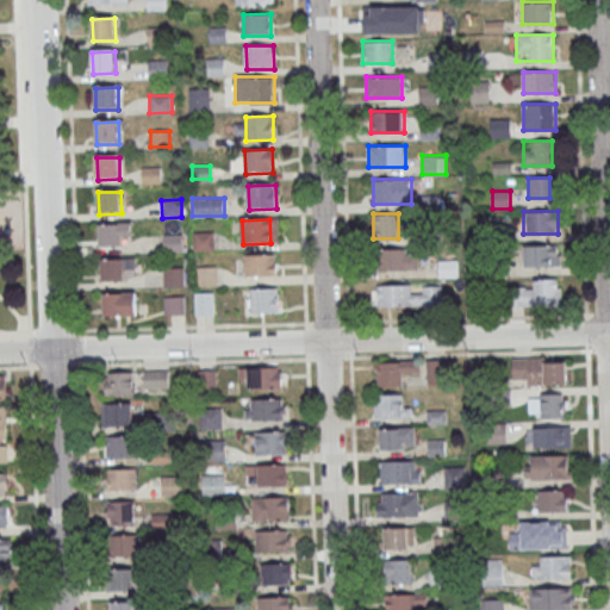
[(100,226),(123,225),(123,248),(101,248),(100,226)]
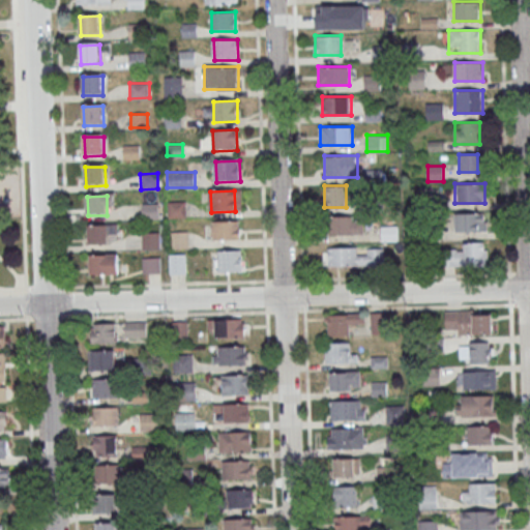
[(186,217),(186,201),(168,201),(168,217),(186,217)]
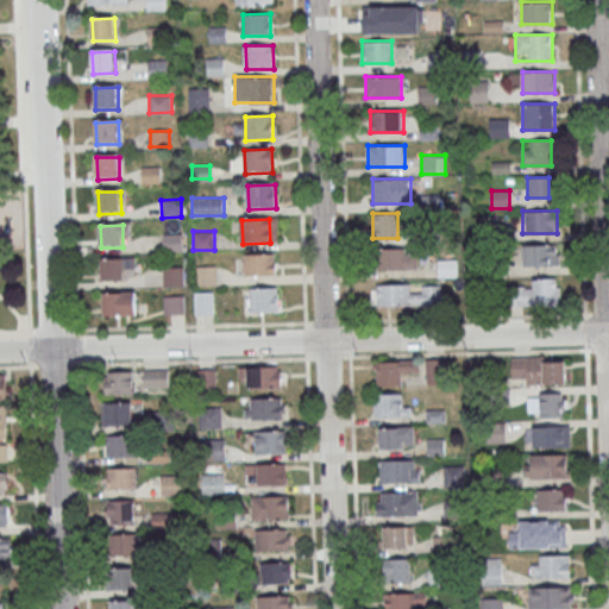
[(182,233),(163,233),(163,251),(182,251),(182,233)]
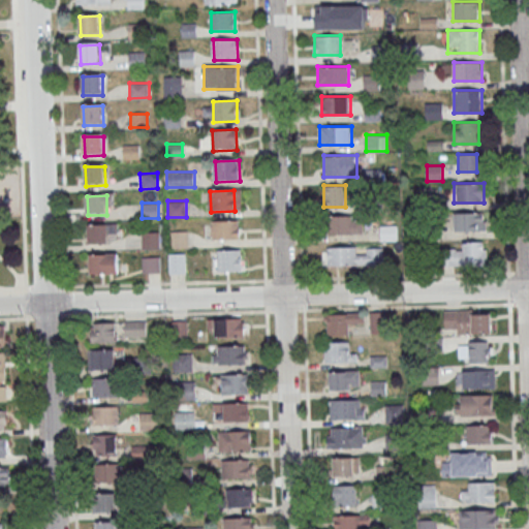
[(487,230),(487,213),(454,213),(454,230),(487,230)]
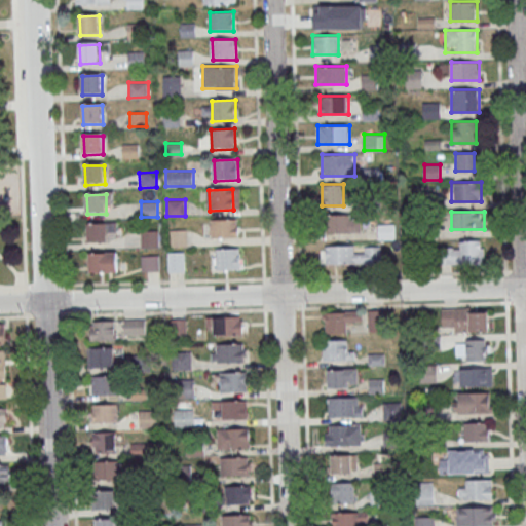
[(361,215),(327,215),(327,232),(361,232),(361,215)]
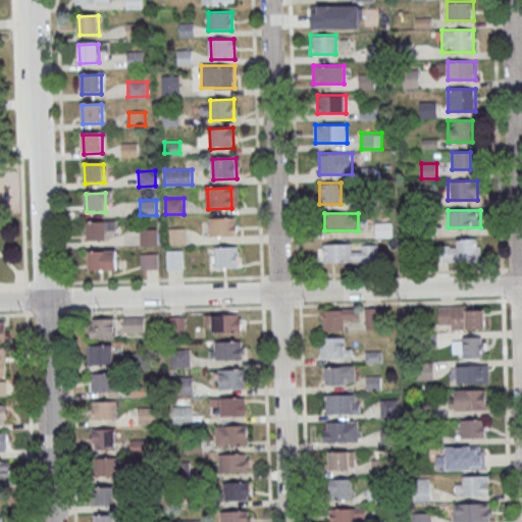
[(210,217),(232,216),(233,237),(210,238),(210,217)]
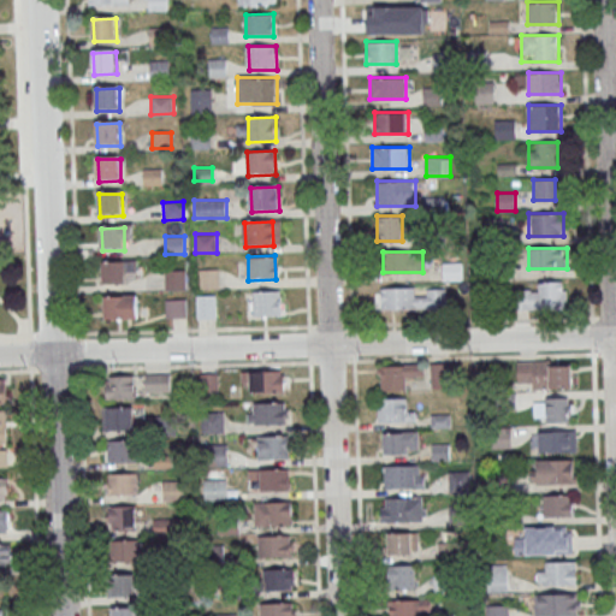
[(462,262),(444,262),(444,279),(462,279),(462,262)]
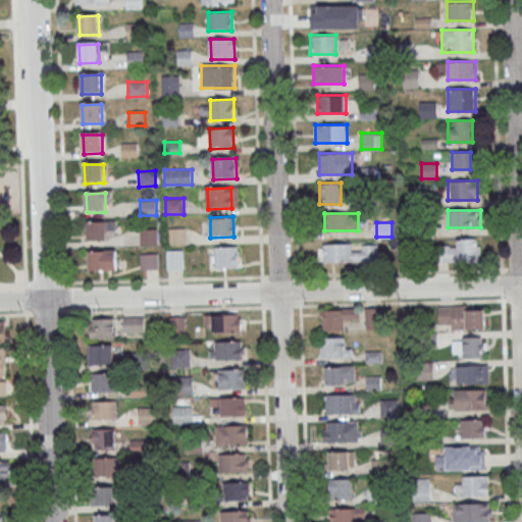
[(88,223),(107,223),(107,242),(89,243),(88,223)]
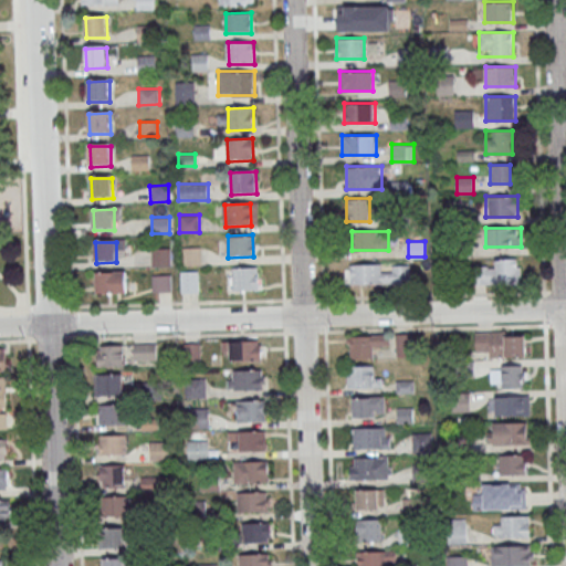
[(170,265),(170,248),(152,248),(152,265),(170,265)]
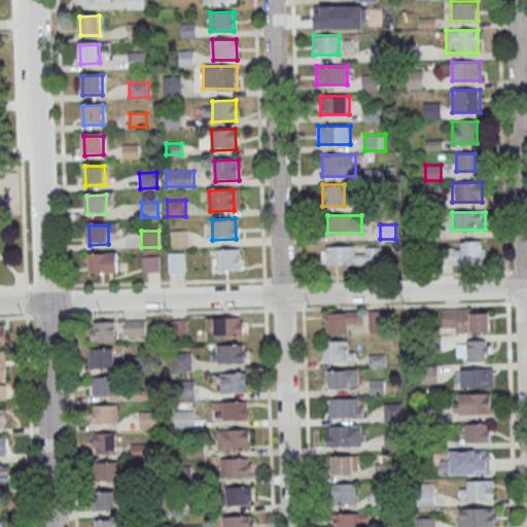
[(172,232),(172,246),(183,246),(183,232),(172,232)]
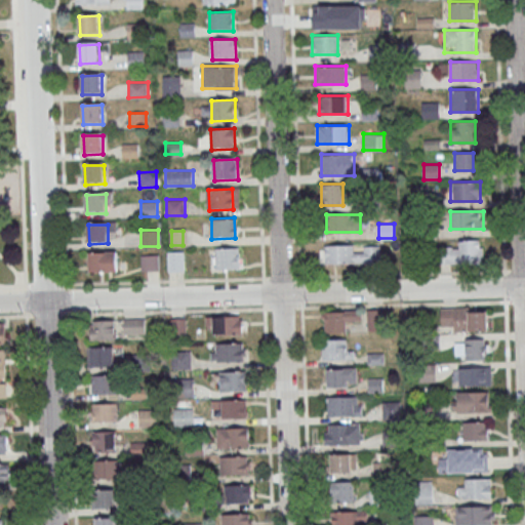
[(483,264),(483,242),(441,242),(441,264),(483,264)]
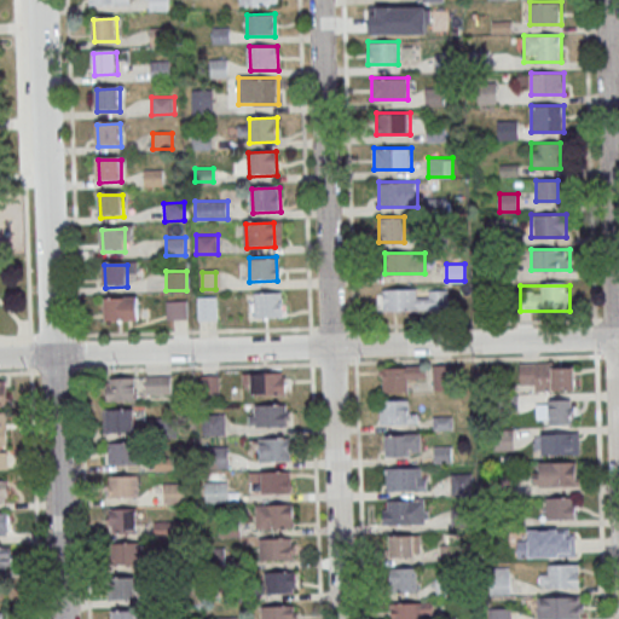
[(382,289),(382,311),(450,311),(450,289),(422,289),(382,289)]
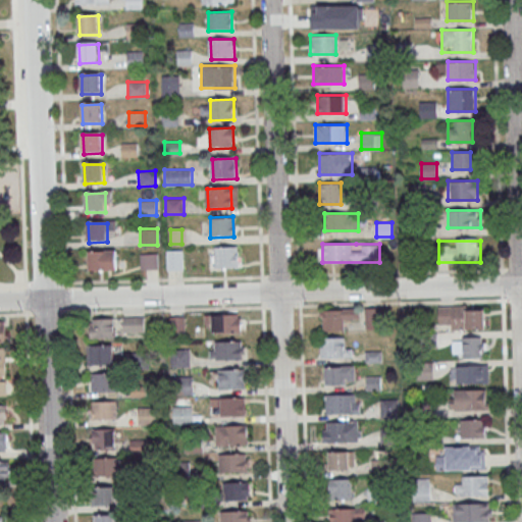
[(215,249),(239,248),(240,268),(216,269),(215,249)]
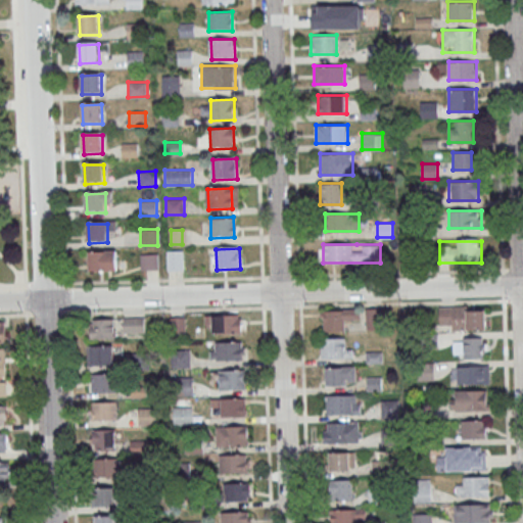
[(183,250),(168,250),(168,271),(183,271),(183,250)]
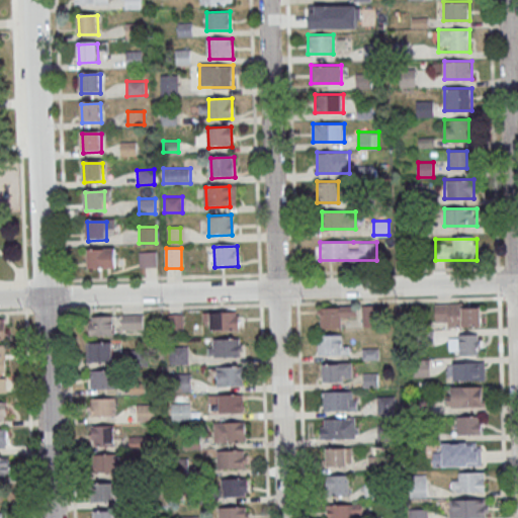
[(88,251),(107,251),(108,269),(89,270),(88,251)]
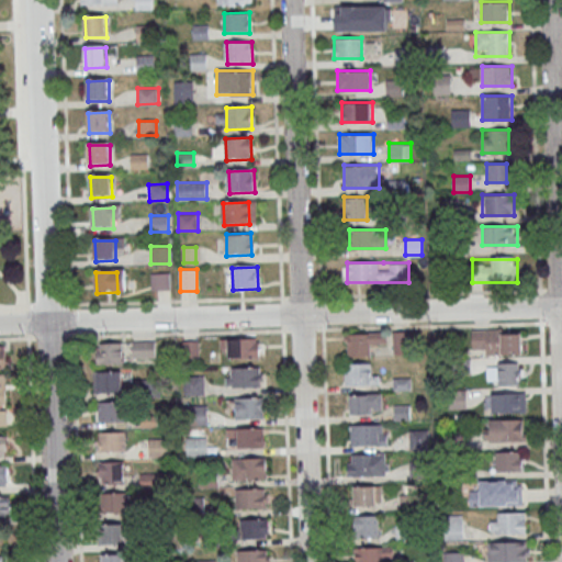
[(169,290),(169,272),(150,272),(150,290),(169,290)]
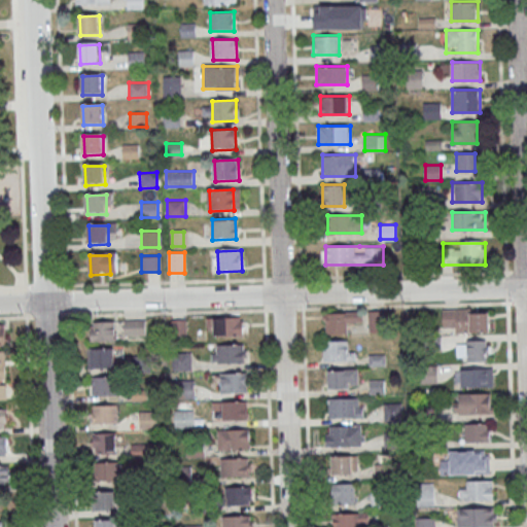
[(489,309),(443,309),(443,332),(489,332),(489,309)]
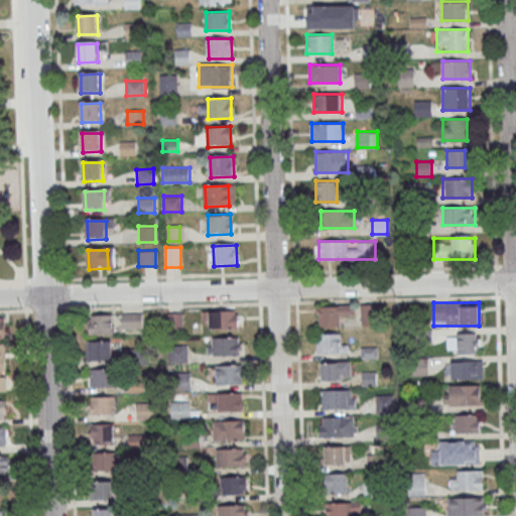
[(373,321),(373,304),(361,304),(361,323),(373,321)]
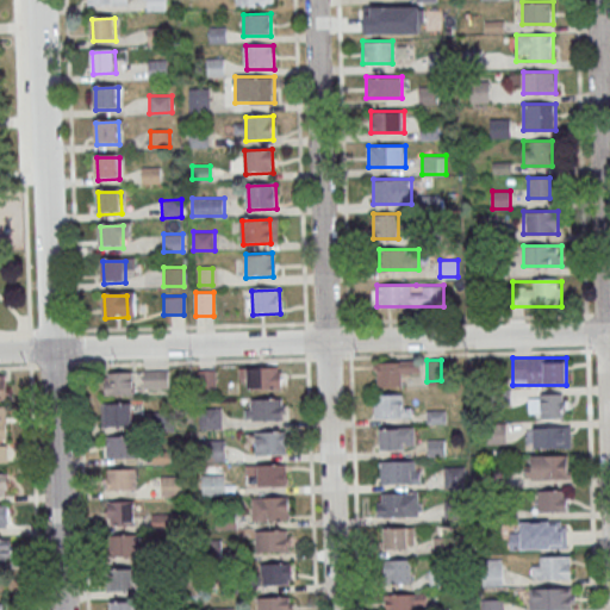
[(375,361),(375,386),(404,386),(404,372),(421,372),(421,361),(375,361)]
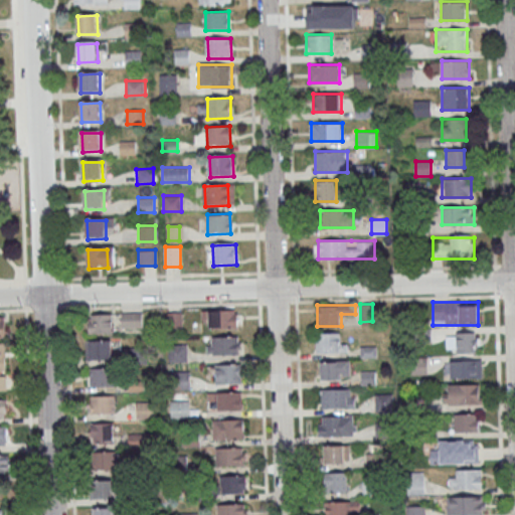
[(238,310),(212,310),(212,328),(238,328),(238,310)]
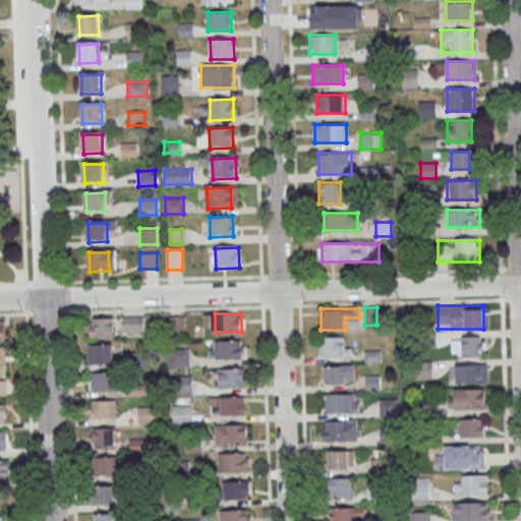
[(123,331),(143,331),(143,315),(123,315),(123,331)]
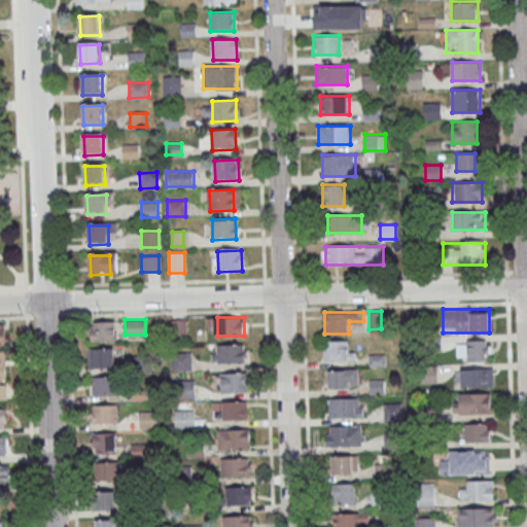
[(115,321),(90,321),(90,340),(115,340),(115,321)]
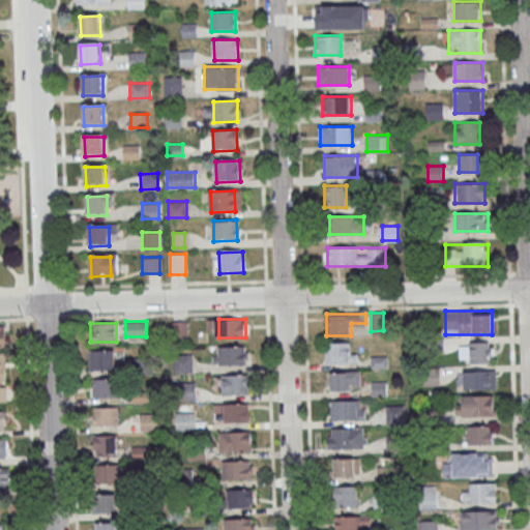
[(354,342),(325,342),(325,362),(357,362),(357,351),(354,351),(354,342)]
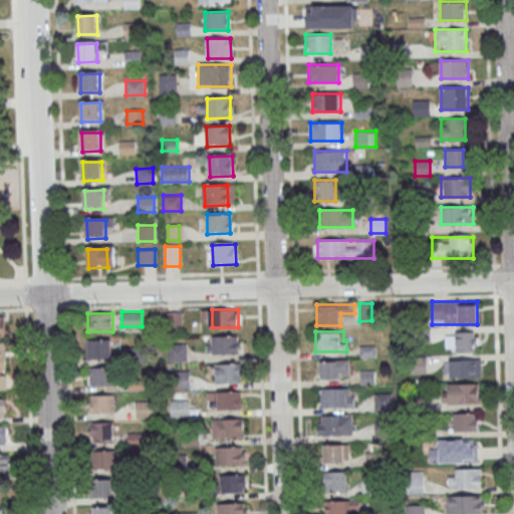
[(476,352),(476,331),(455,331),(455,352),(476,352)]
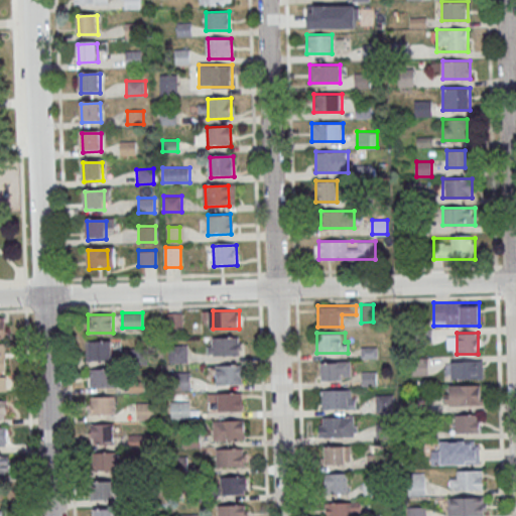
[(242,337),(208,337),(208,355),(242,355),(242,337)]
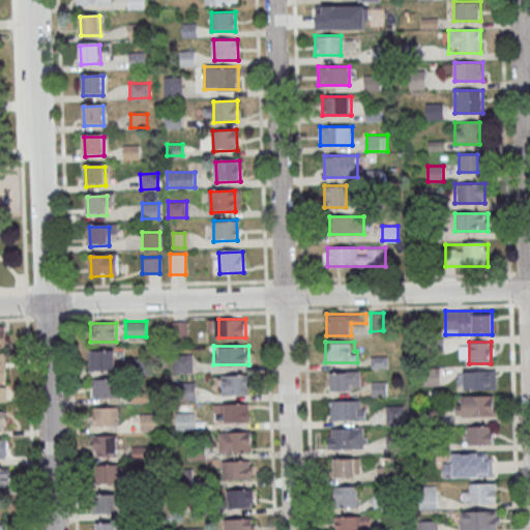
[(116,370),(116,349),(90,349),(90,370),(116,370)]
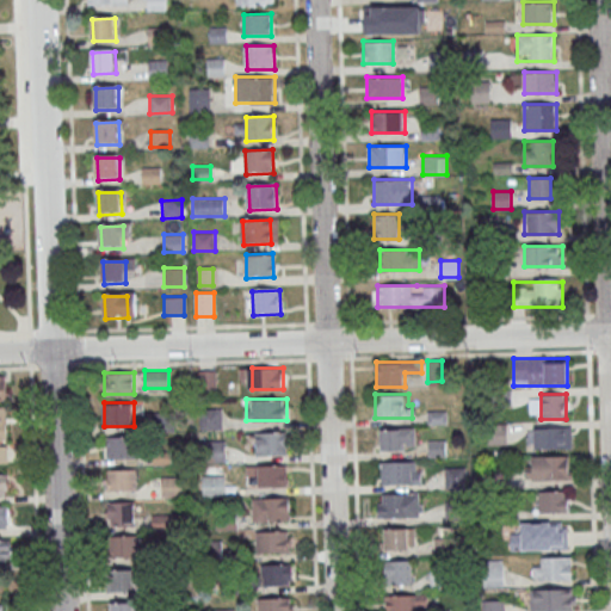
[(199,429),(222,429),(222,408),(199,408),(199,429)]
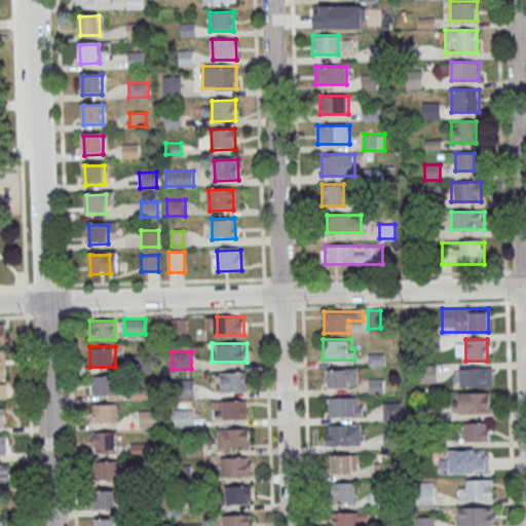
[(328,369),(328,386),(360,386),(360,369),(328,369)]
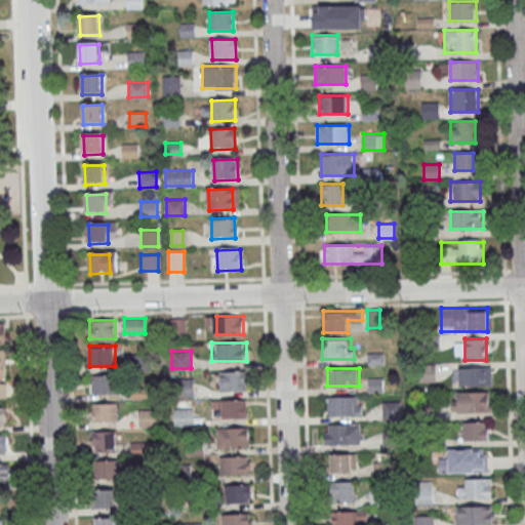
[(459,369),(459,388),(492,387),(491,368),(459,369)]
